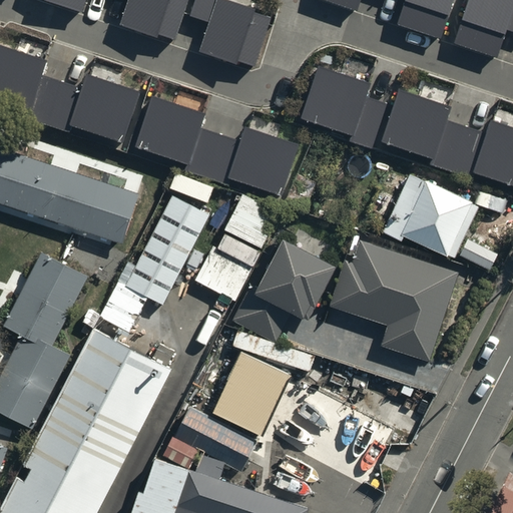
[(51,0),(79,9),(82,0),(96,0),(124,9),(119,23),(172,40),(185,0),(51,0)]
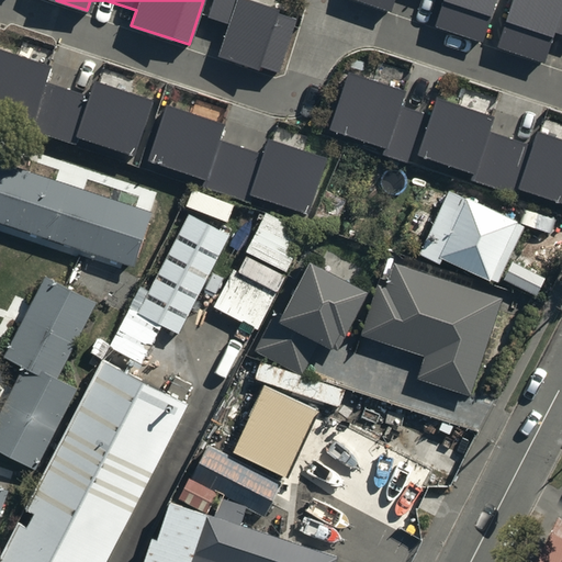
[(214,0),(209,17),(228,23),(217,57),(278,77),(298,17),(246,0),(214,0)]
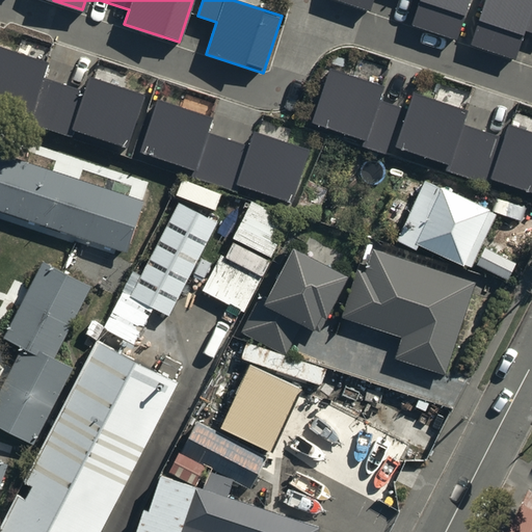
[(333,0),(370,12),(374,0),(420,0),(413,25),(456,40),(469,0),(333,0)]
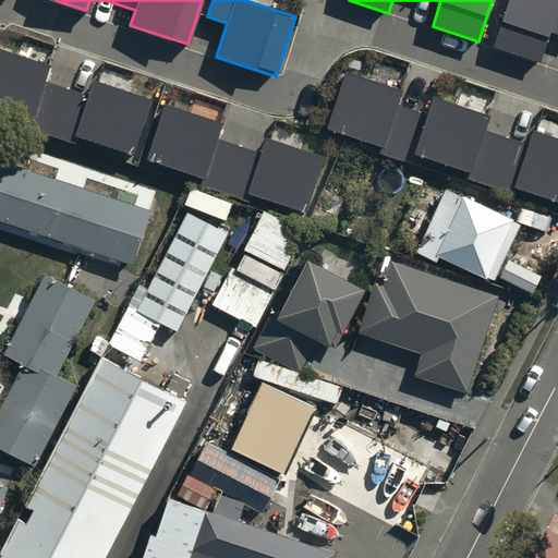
[(557,0),(510,0),(494,49),(542,65),(553,34),(557,35),(557,0)]
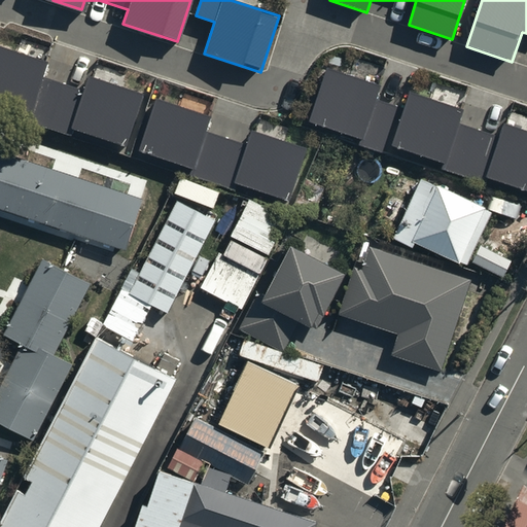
[(46,63),(0,46),(0,104),(29,114),(26,123),(70,137),(72,129),(125,146),(142,94),(88,76),(83,91),(42,76),(46,63)]
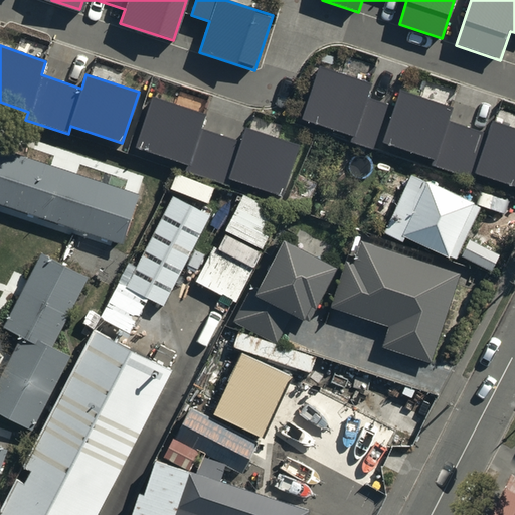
[(453,109),(402,92),(397,108),(366,98),(371,83),(321,66),(303,119),(353,135),(351,142),(382,153),(385,142),(436,159),(433,167),(476,181),(479,173),(514,184),(514,128),(494,122),(489,136),(449,123),(453,109)]
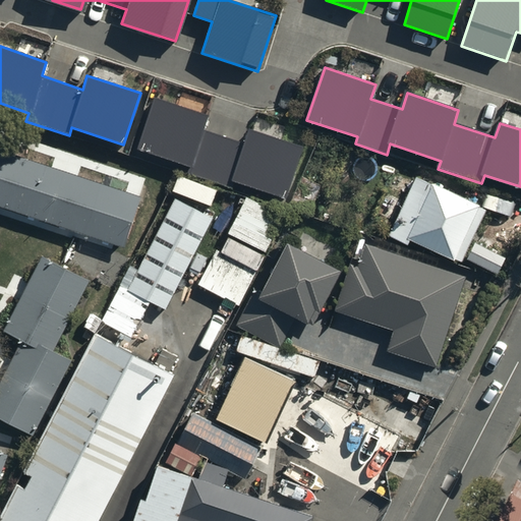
[(207,116),(154,99),(137,150),(188,166),(186,174),(229,189),(232,181),(284,197),(301,147),(247,129),(242,143),(201,129),(207,116)]
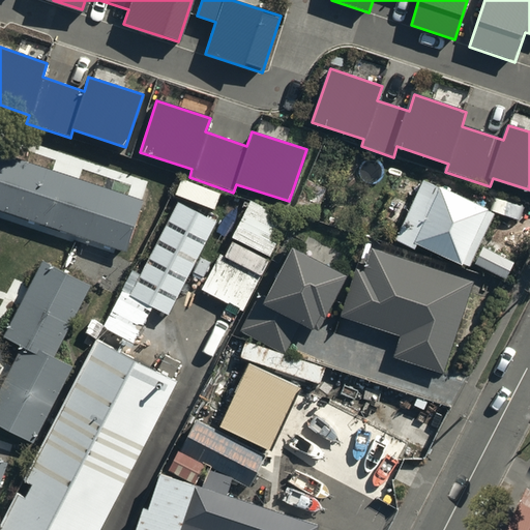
[(142,195),(0,146),(0,202),(125,245),(142,195)]
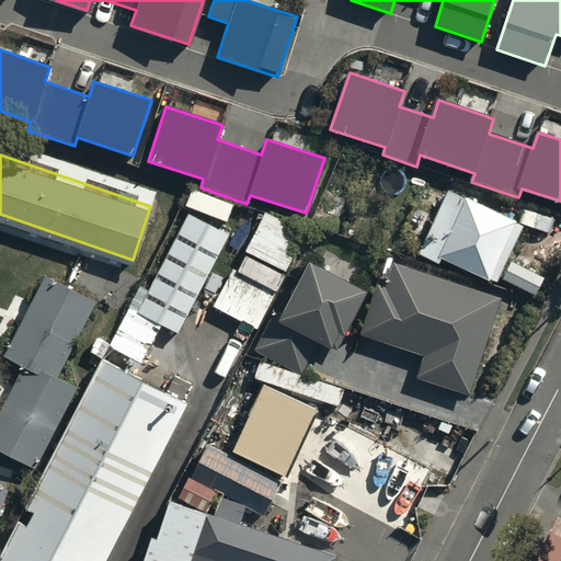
[(525,217),(448,184),(421,247),(497,279),(525,217)]
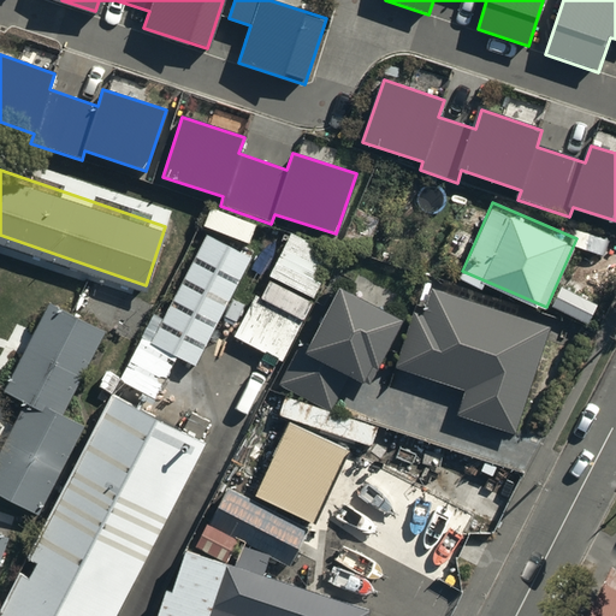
[(254,226),(213,209),(206,225),(248,242),(254,226)]
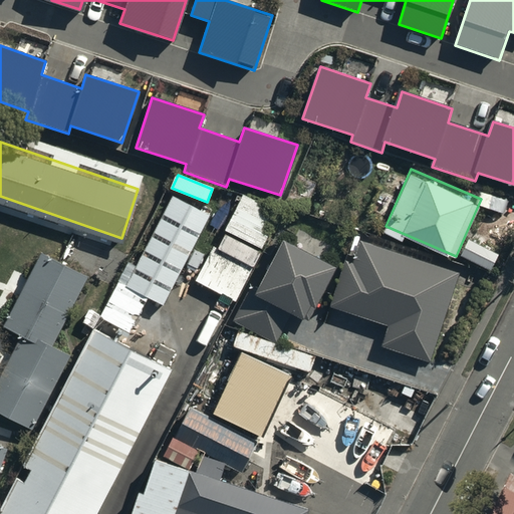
[(281,212),(245,195),(220,250),(214,248),(198,282),(240,301),(281,212)]
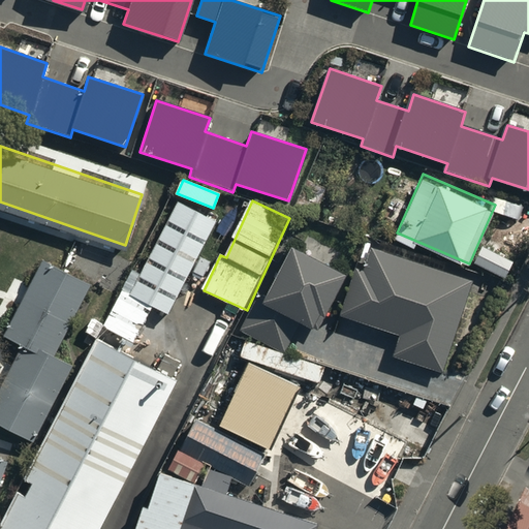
[(217,221),(178,201),(139,273),(132,269),(102,327),(135,344),(154,307),(167,314),(217,221)]
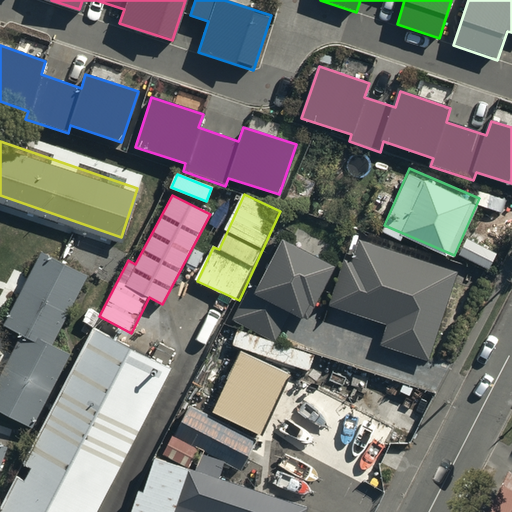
[(251,278),(233,313),(274,333),(289,302),(301,308),(308,294),(314,297),(334,255),(282,229),(257,281),(251,278)]
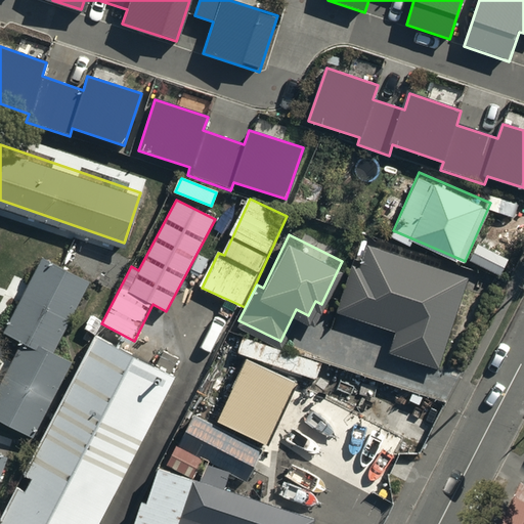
[(351,261),(336,308),(396,329),(389,348),(438,364),(469,274),(367,241),(359,264),(351,261)]
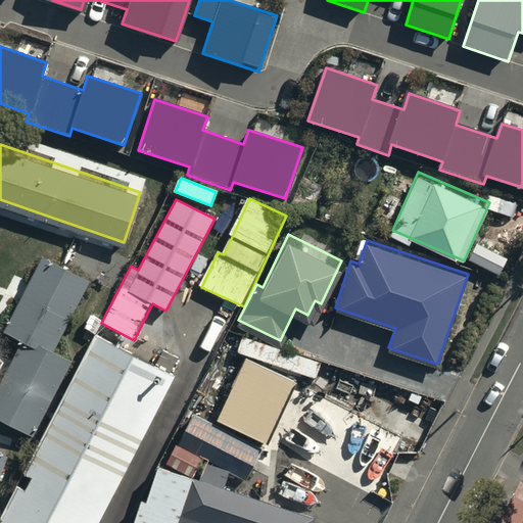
[(91,276),(44,252),(7,327),(21,334),(0,377),(0,414),(34,432),(73,354),(56,346),(91,276)]
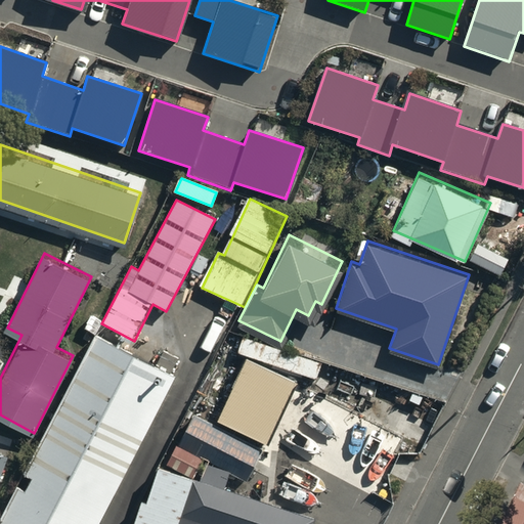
[(0,511),(0,515),(17,523),(92,523),(175,366),(96,326),(0,511)]
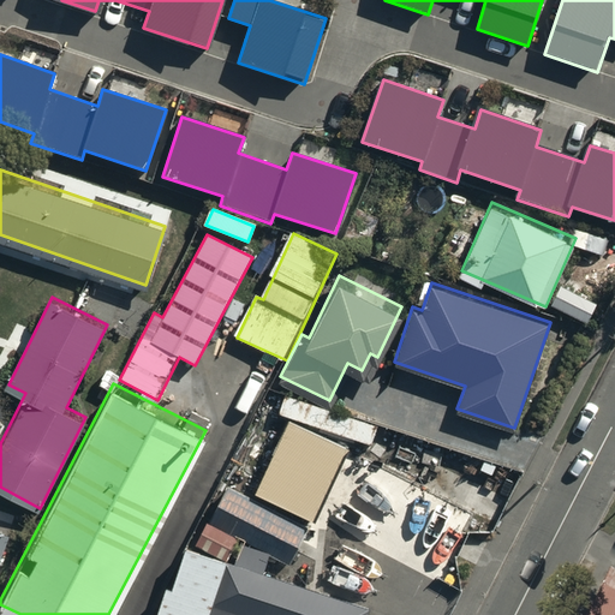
[(288,413),(255,485),(314,513),(348,441),(288,413)]
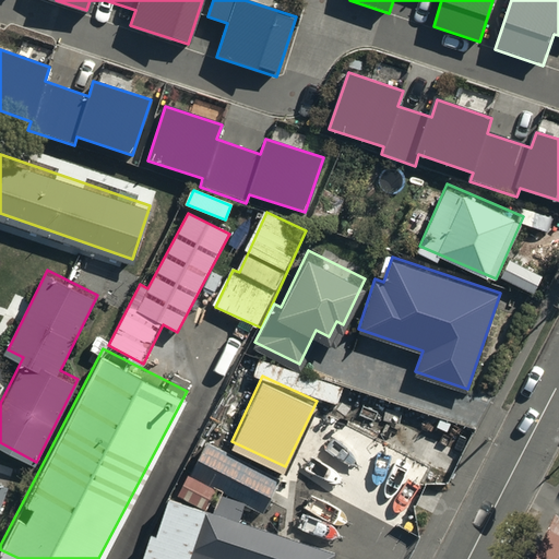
[(206,437),(191,464),(263,502),(277,475),(206,437)]
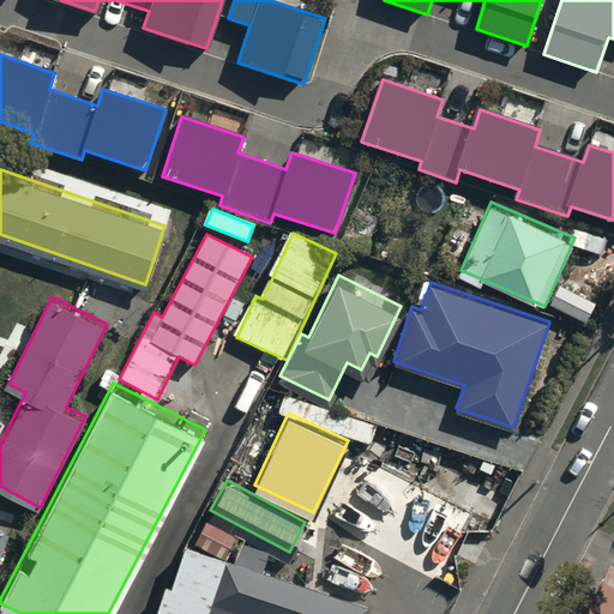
[(234,536),(208,613),(365,613),(369,600),(320,584),(263,566),(269,548),(234,536)]
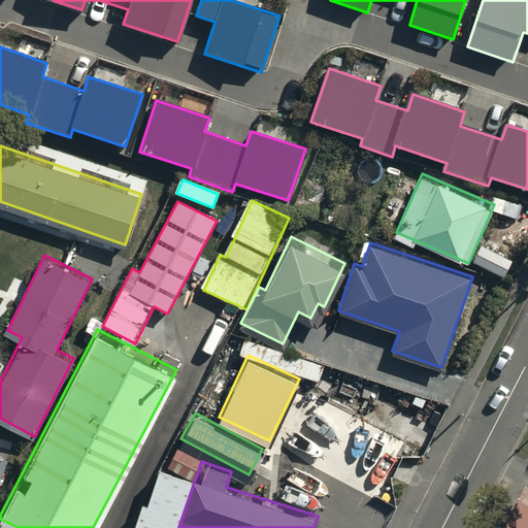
[(173,527),(193,475),(159,463),(135,527),(173,527)]
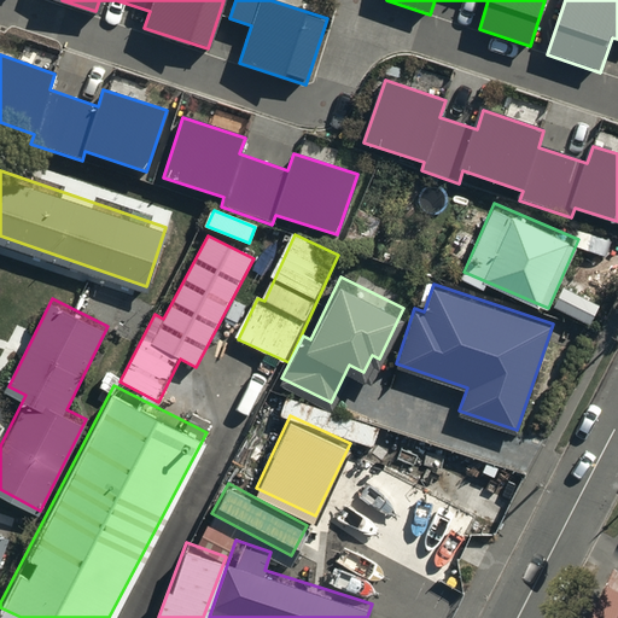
[(617,617),(617,569),(613,567),(587,617),(617,617)]
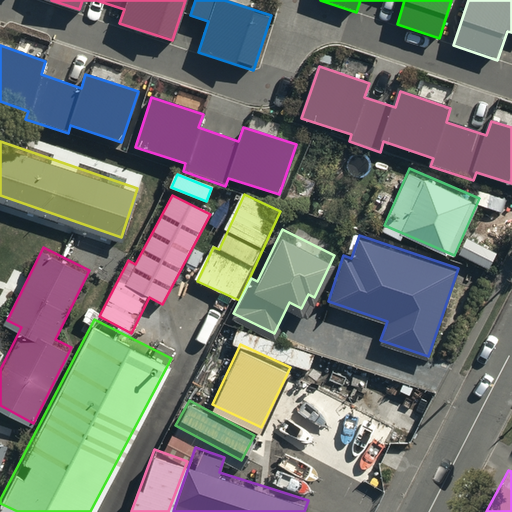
All buildings are outlined.
